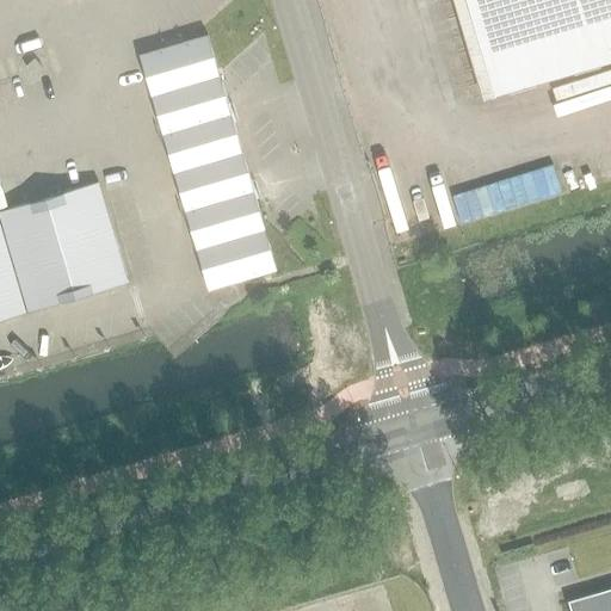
[(610,0),(467,0),(495,97),(610,62),(610,53),(605,35),(610,32),(610,0)]
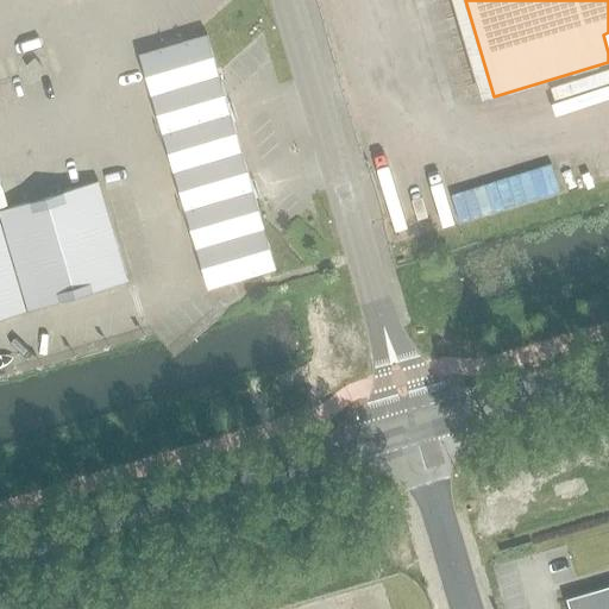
[(139,56),(150,94),(184,85),(218,75),(207,36),(183,43),(173,46),(139,56)]
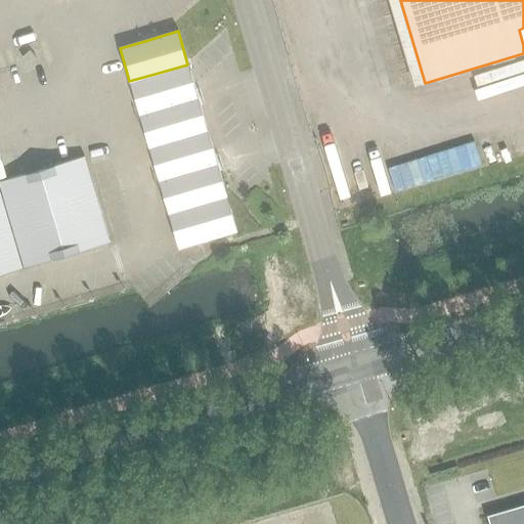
[(30,50),(22,57),(29,64),(36,58),(30,50)]
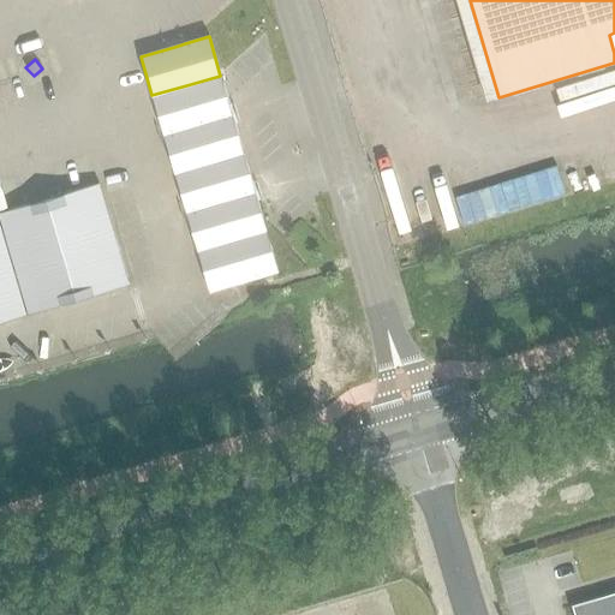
[(186,85),(151,95),(163,135),(197,124),(232,114),(220,76),(186,85)]
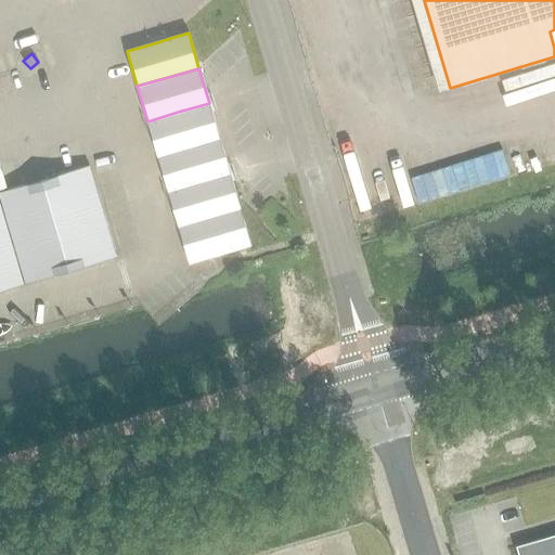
[(178,112),(147,121),(158,156),(189,147),(219,139),(209,103),(178,112)]
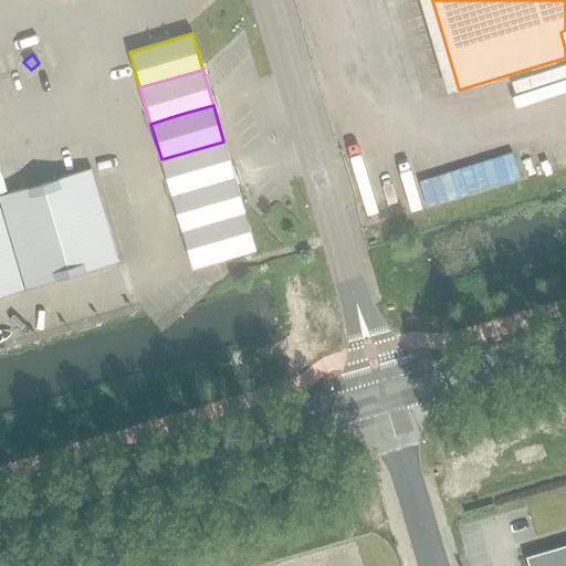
[(161,159),(171,196),(203,186),(234,177),(223,142),(192,150),(161,159)]
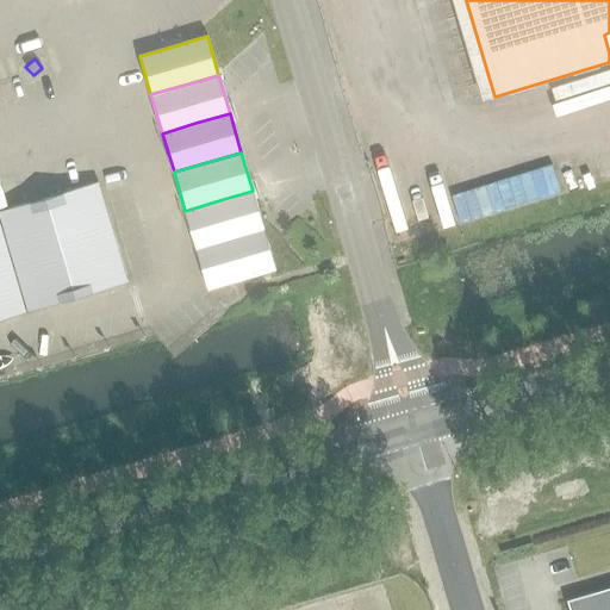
[(47,197),(0,210),(0,221),(12,261),(26,311),(76,297),(126,282),(112,232),(97,182),(47,197)]
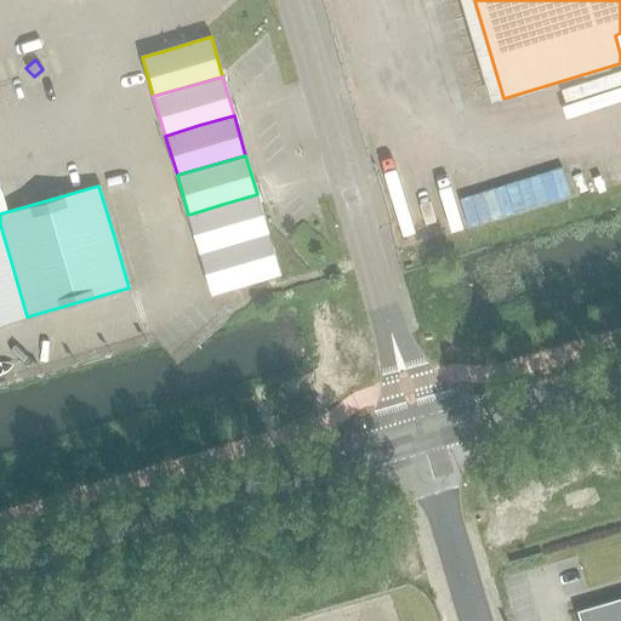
[(223,204),(188,215),(200,254),(234,244),(269,234),(263,215),(257,194),(223,204)]
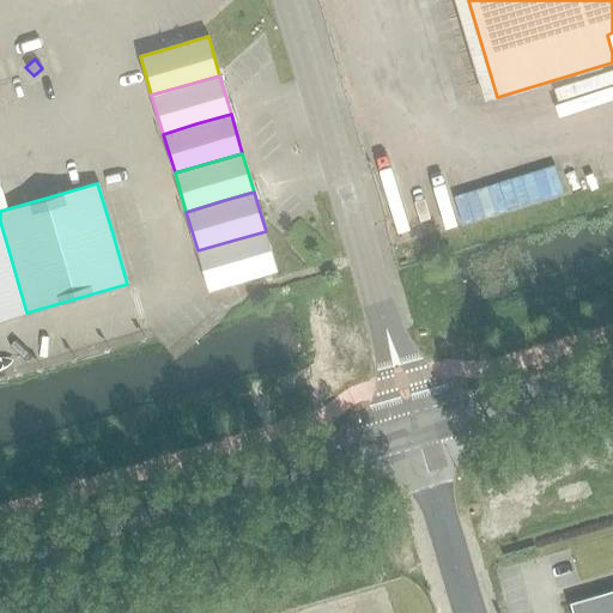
[(0,321),(26,313),(12,262),(0,222),(0,321)]
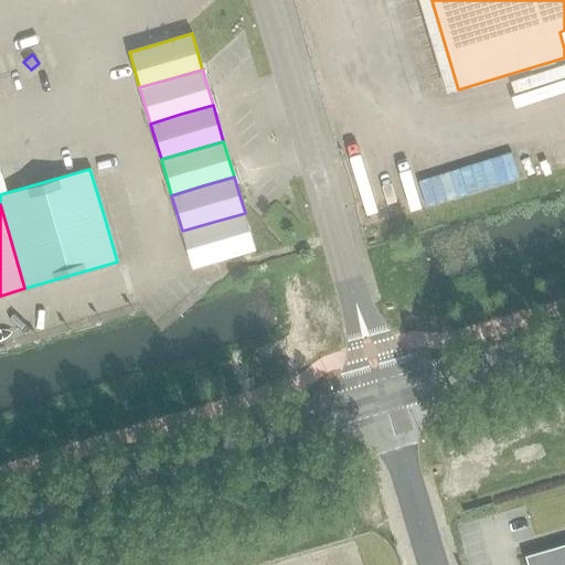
[(213,222),(182,231),(192,267),(224,257),(233,255),(255,248),(245,213),(213,222)]
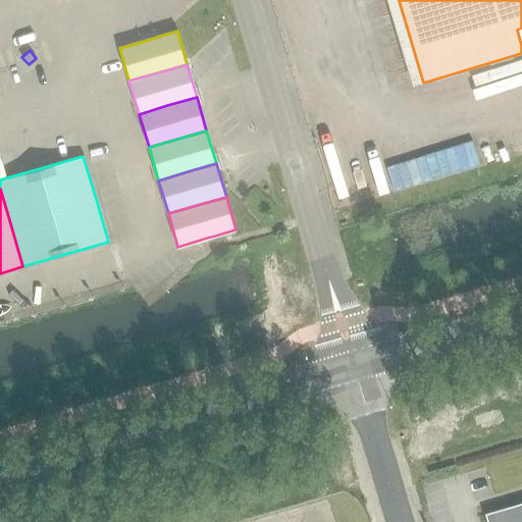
[(521,521),(521,503),(485,514),(487,521),(521,521)]
